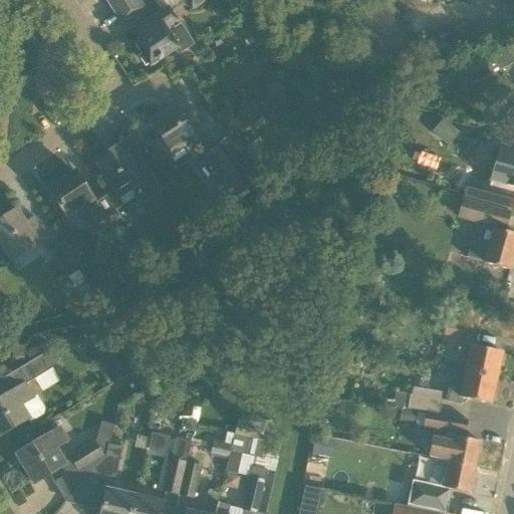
[(146,8),(140,0),(103,0),(119,25),(146,8)]
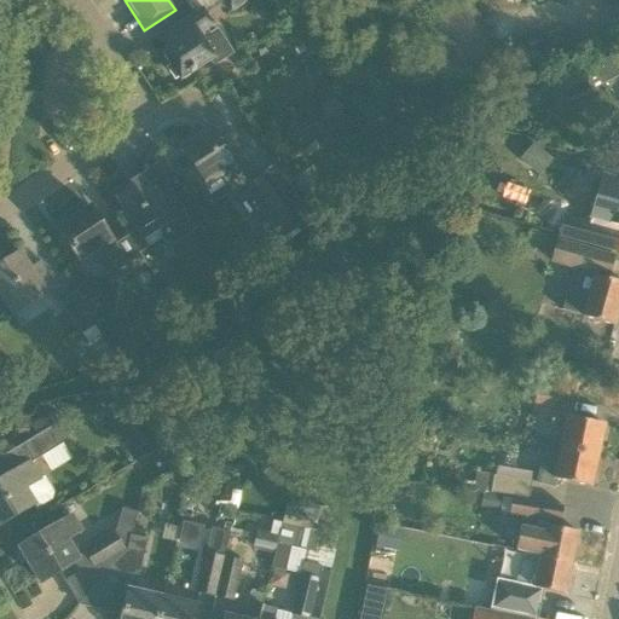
[(223,0),(231,12),(249,0),(223,0)]
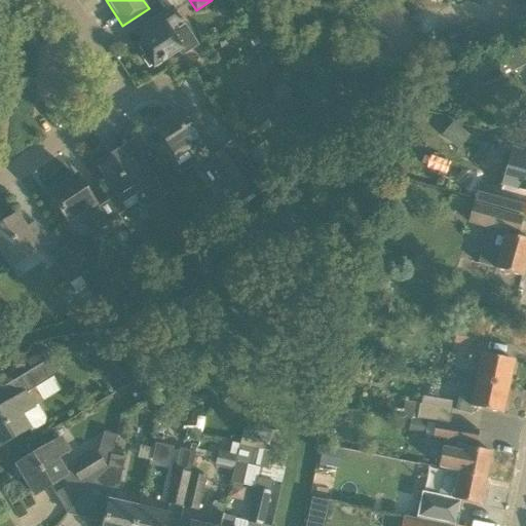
[(357,0),(363,8),(374,0),(357,0)]
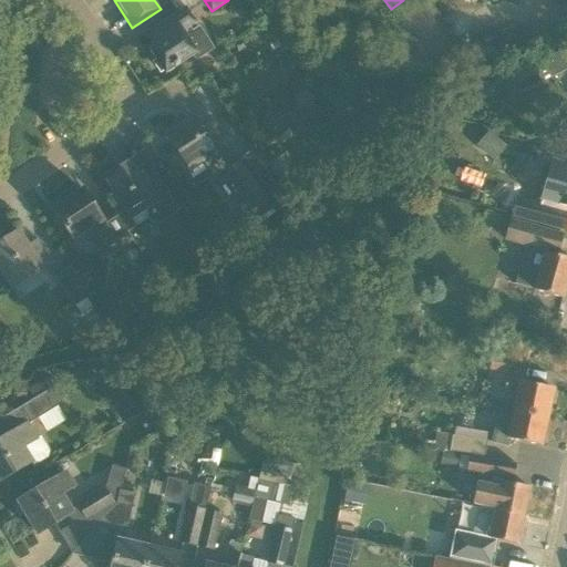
[(166,21),(147,33),(154,43),(147,48),(164,74),(196,54),(198,59),(214,49),(199,26),(193,30),(189,27),(195,23),(185,9),(166,21)]
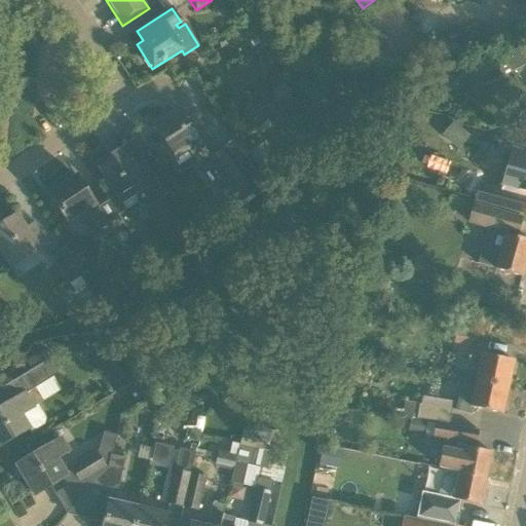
[(525,43),(504,54),(505,57),(513,72),(525,64),(525,43)]
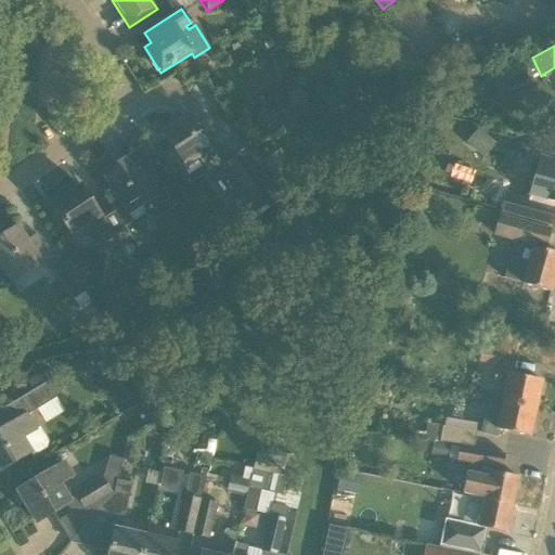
[(207,172),(218,166),(219,165),(199,134),(188,116),(162,133),(175,152),(165,158),(175,173),(197,158),(207,172)]
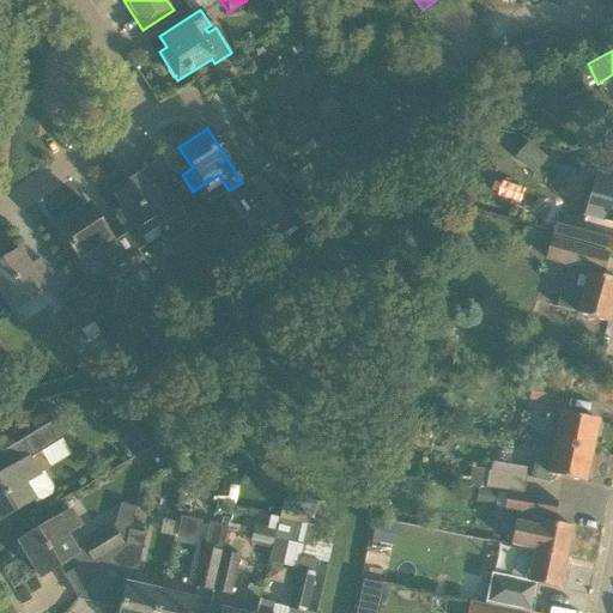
[(258,173),(242,182),(241,183),(277,240),(293,229),(258,173)]
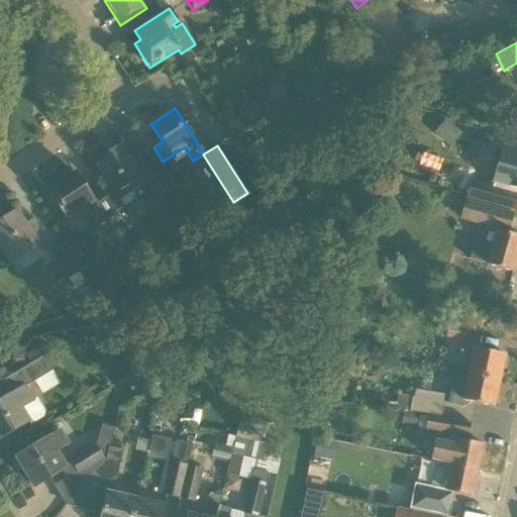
[(152,179),(136,153),(125,161),(116,146),(106,152),(108,156),(95,165),(106,181),(114,195),(123,207),(134,200),(133,192),(152,179)]
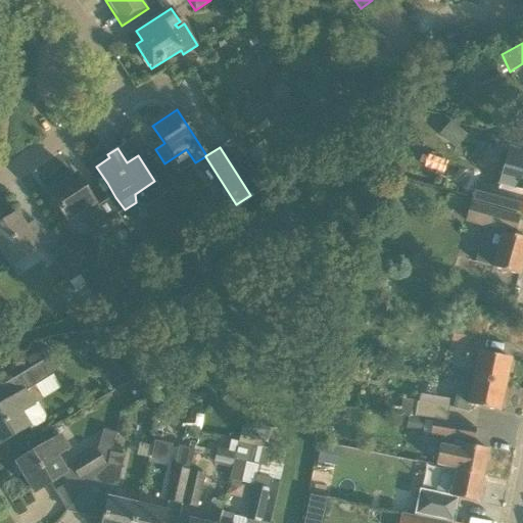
[(498,185),(521,191),(522,191),(522,153),(508,149),(498,185)]
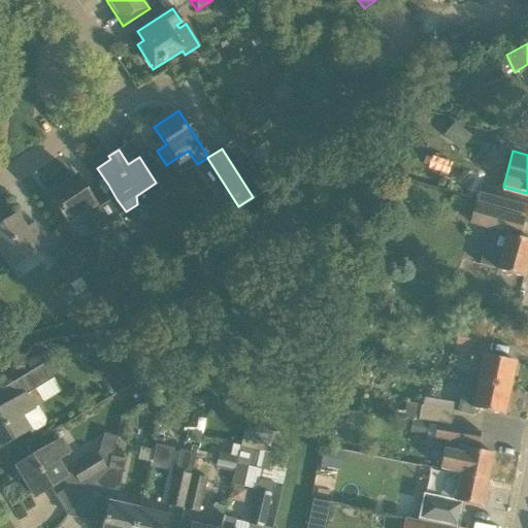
[(80,215),(88,226),(97,241),(123,224),(111,208),(100,191),(90,198),(76,177),(48,196),(60,212),(66,224),(80,215)]
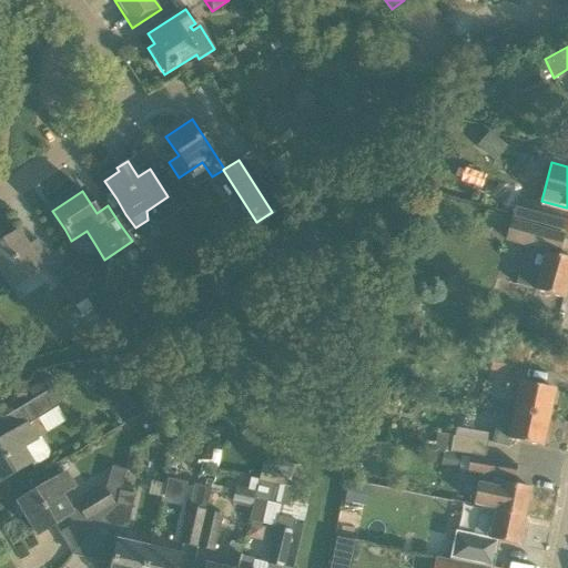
[(567,216),(567,212),(517,198),(511,217),(565,232),(567,216)]
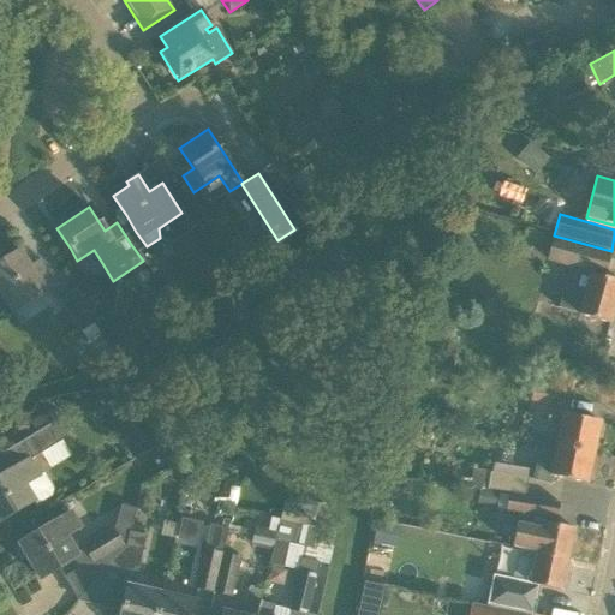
[(614,281),(603,278),(609,256),(551,239),(545,262),(568,268),(557,309),(579,314),(579,316),(609,324),(614,304),(614,281)]
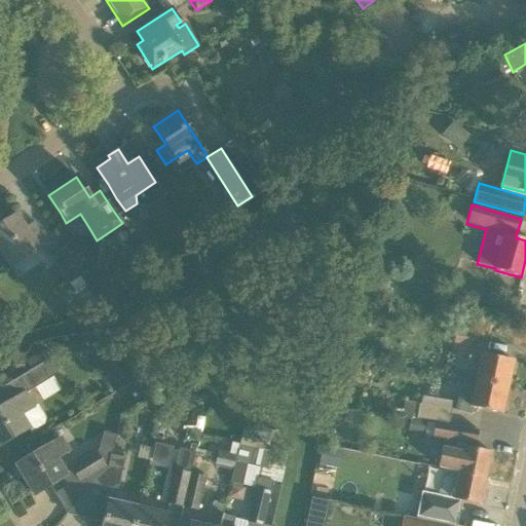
[(45,246),(43,242),(32,225),(25,230),(15,216),(0,225),(0,251),(10,268),(28,257),(45,246)]
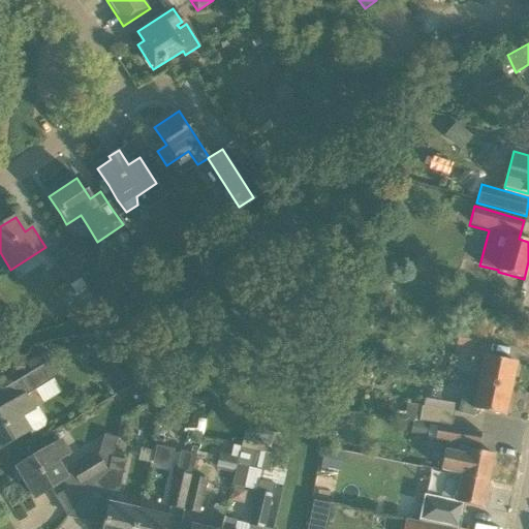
[(82,278),(64,250),(51,258),(68,286),(82,278)]
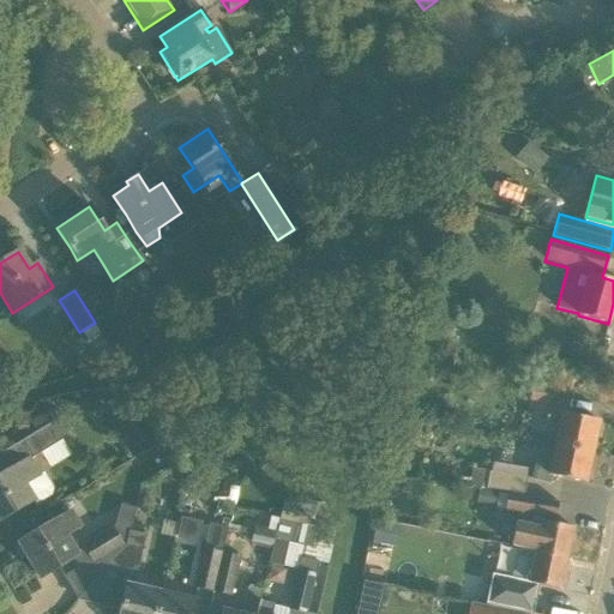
[(476,307),(471,323),(495,330),(500,313),(476,307)]
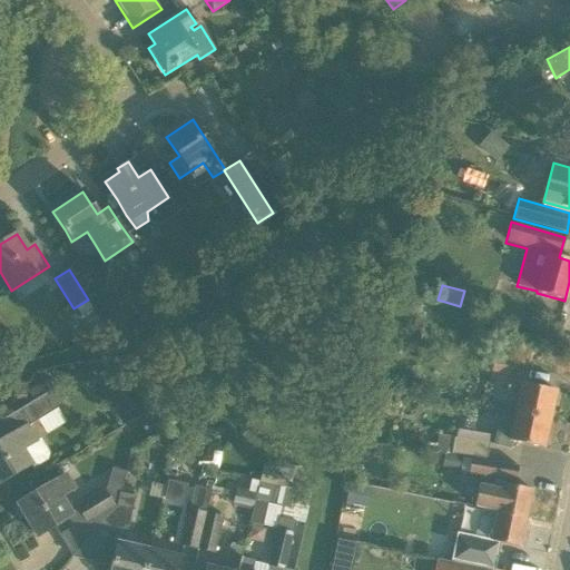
[(494,357),(492,372),(509,375),(512,361),(494,357)]
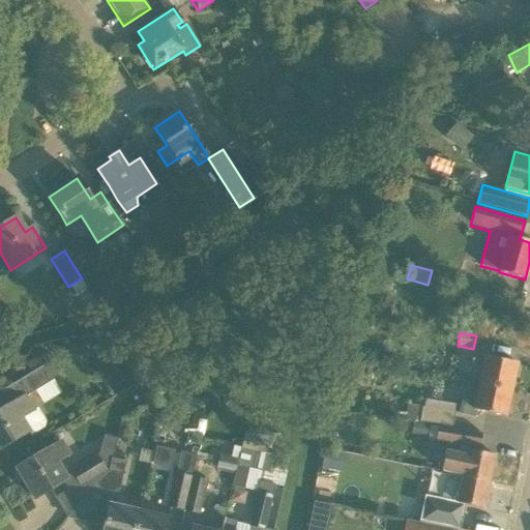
[(53,381),(51,378),(60,373),(47,350),(25,363),(31,374),(19,381),(28,395),(53,381)]
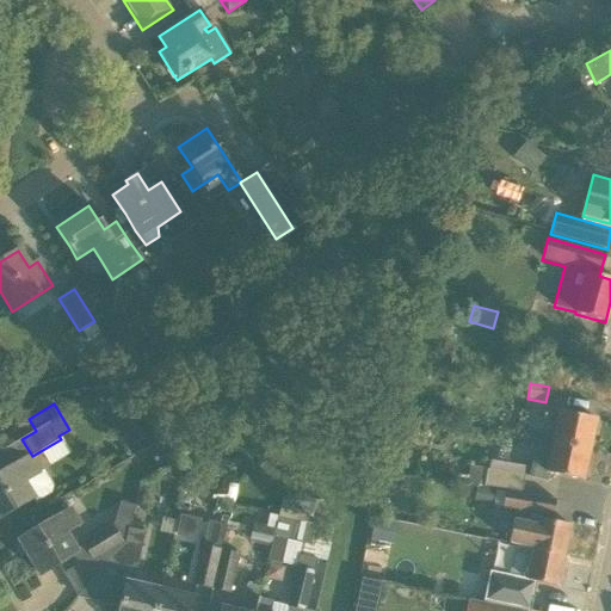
[(553,443),(588,450),(596,419),(560,412),(544,409),(542,423),(556,425),(553,443)]
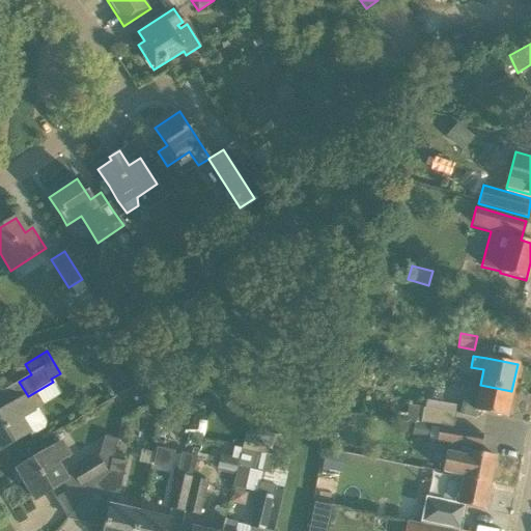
[(12,357),(12,369),(24,370),(25,358),(12,357)]
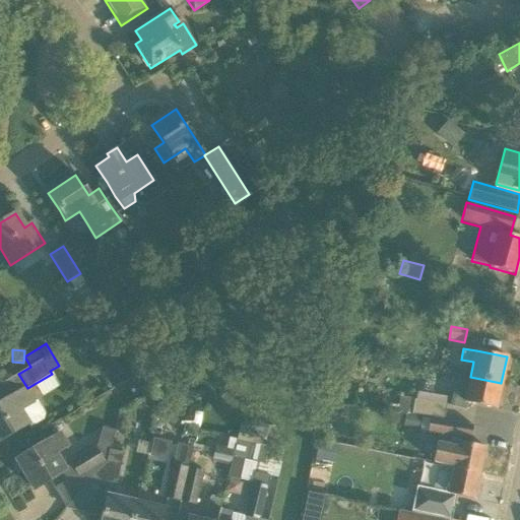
[(470,377),(467,390),(454,387),(450,406),(465,409),(466,403),(496,409),(501,383),(470,377)]
